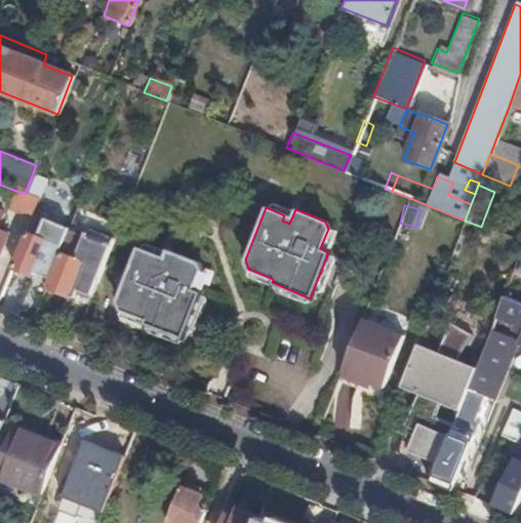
[(0,246),(10,220),(0,216),(0,246)]
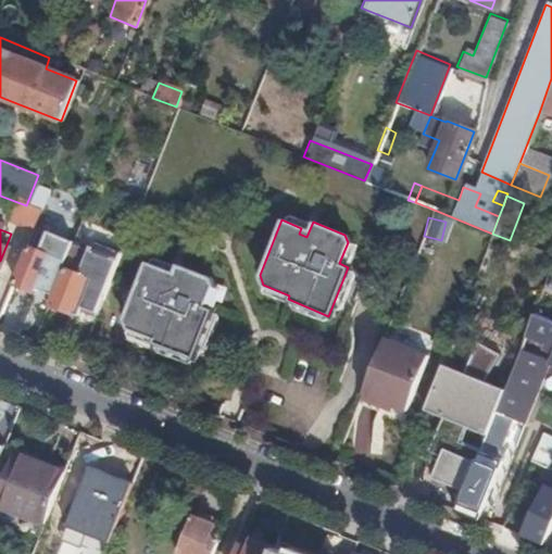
[(80,306),(96,312),(117,254),(91,243),(92,242),(89,241),(85,250),(71,244),(61,267),(64,268),(49,303),(76,315),(80,306)]
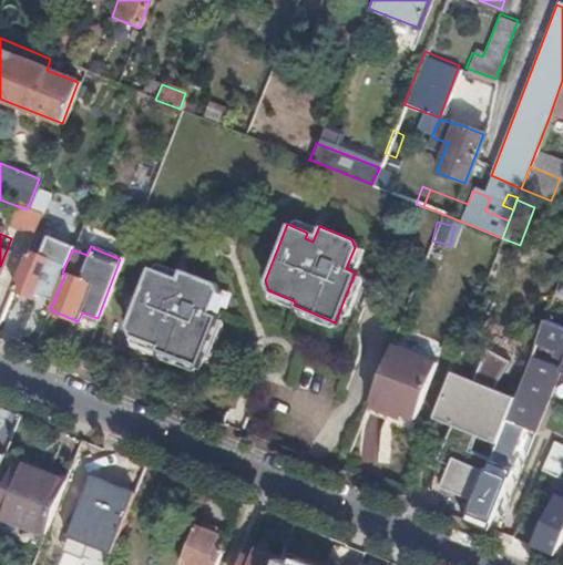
[(43,295),(55,263),(27,252),(12,288),(31,296),(34,293),(43,295)]
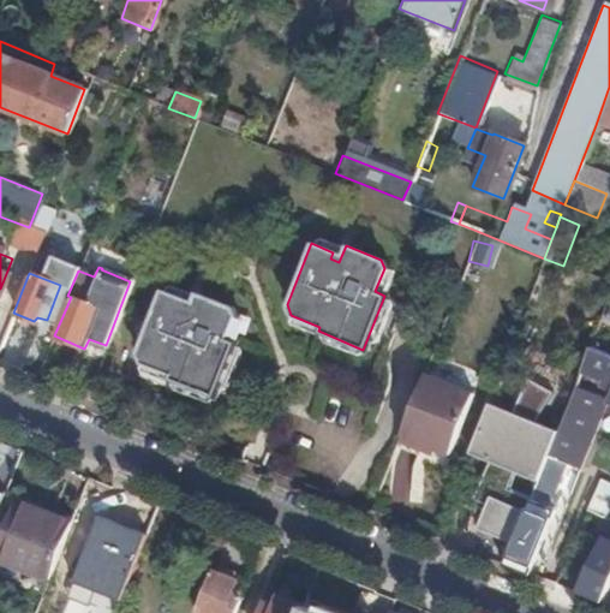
[(233,316),(231,308),(195,295),(187,310),(179,307),(181,299),(160,291),(136,351),(139,363),(168,375),(167,380),(211,398),(233,344),(223,339),(233,316)]
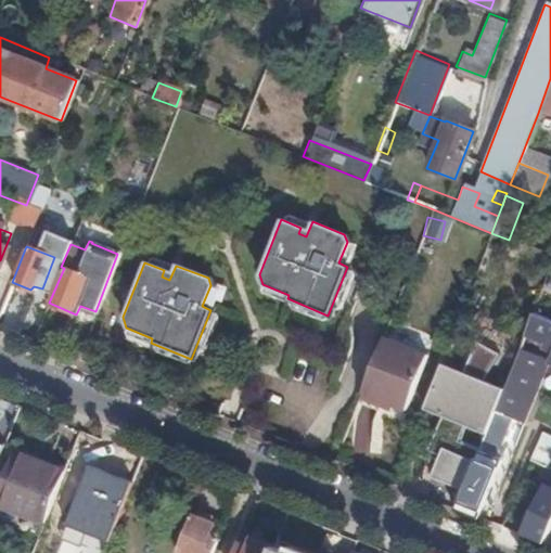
[(550,345),(550,322),(529,313),(522,333),(550,345)]
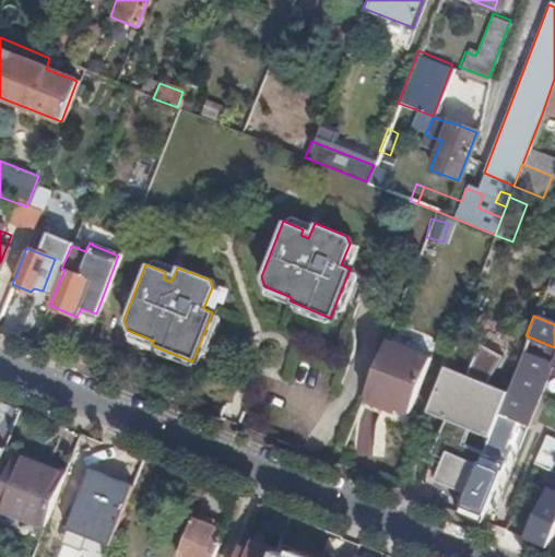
[(384,340),(359,401),(378,409),(380,403),(406,413),(428,357),(384,340)]
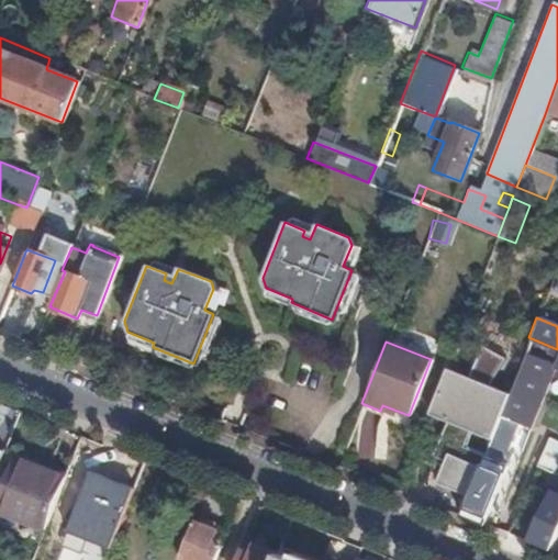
[(505,392),(504,395),(519,401),(536,359),(522,354),(505,392)]
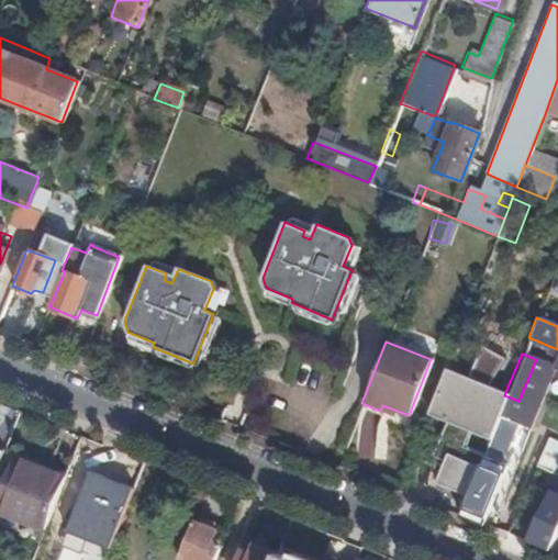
[(505,392),(443,367),(425,412),(457,425),(467,429),(488,437),(504,395),(505,392)]
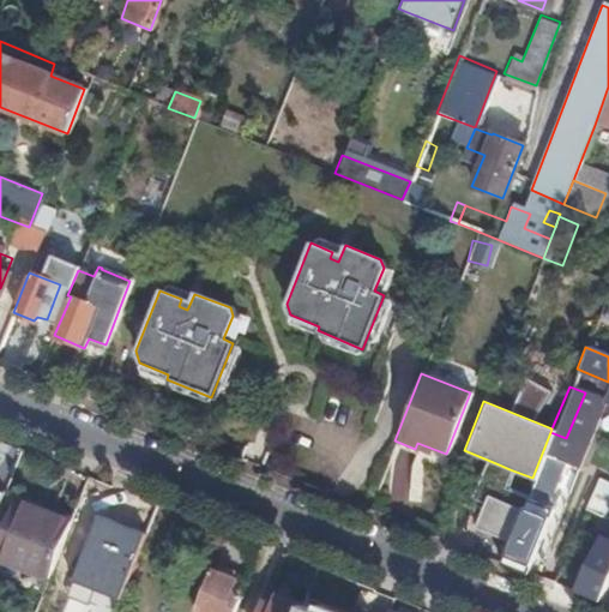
[(417,443),(415,449),(444,460),(446,454),(417,443)]
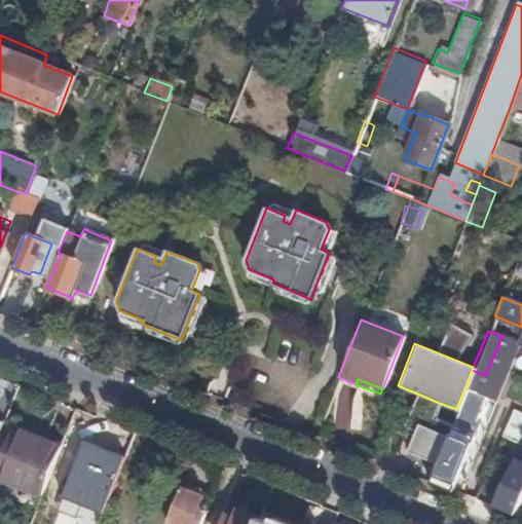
[(358,427),(360,386),(333,384),(331,426),(358,427)]
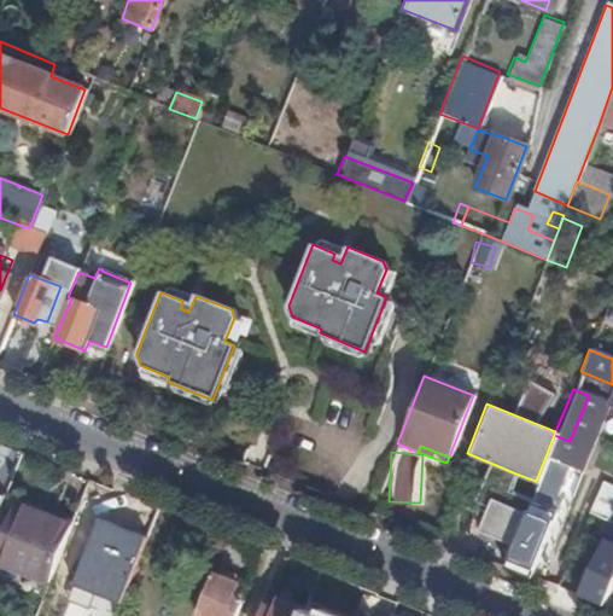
[(502,468),(479,527),(508,539),(529,486),(512,480),(513,472),(502,468)]
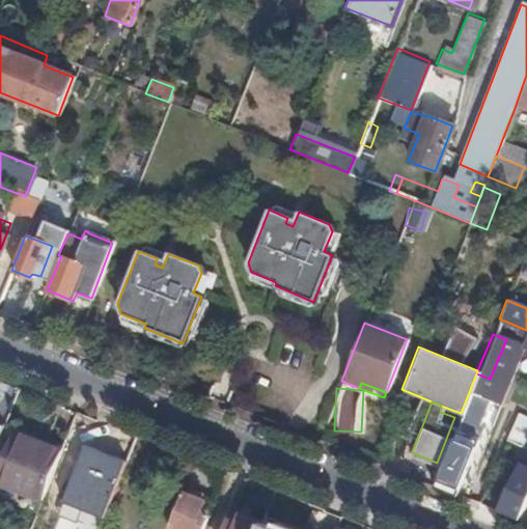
[(522,448),(526,436),(526,418),(517,414),(505,441),(522,448)]
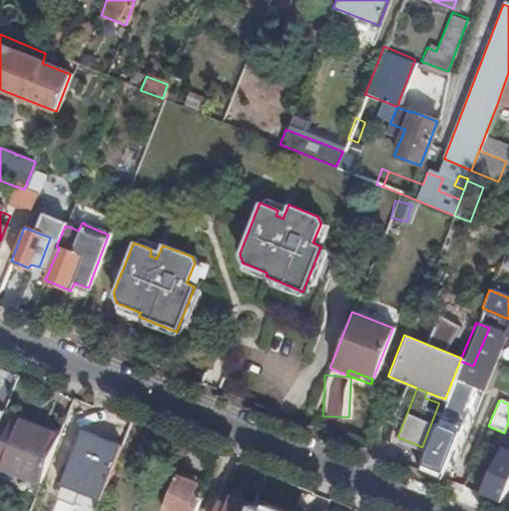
[(418,470),(439,479),(464,413),(444,405),(418,470)]
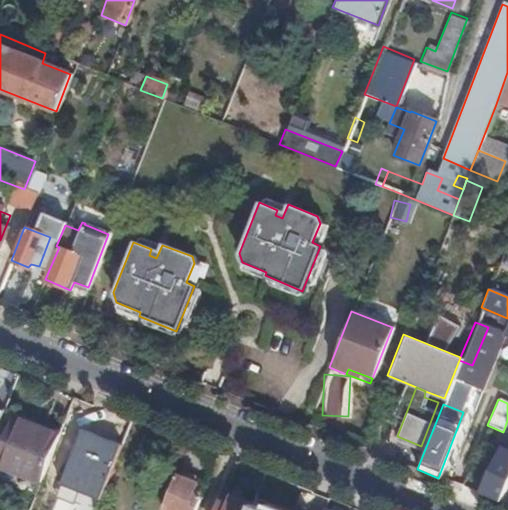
[(0,464),(40,481),(60,432),(14,414),(0,451),(0,464)]
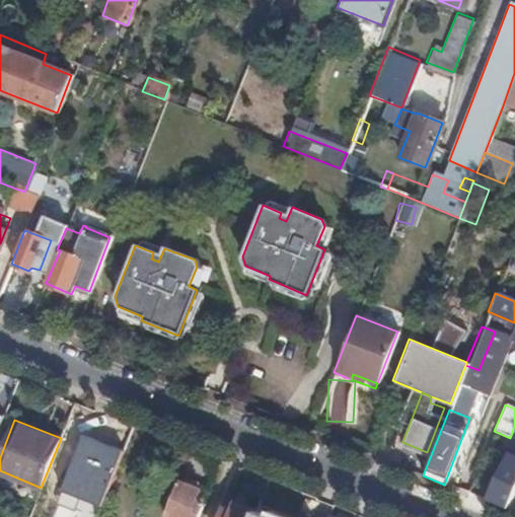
[(120,448),(79,432),(57,488),(97,504),(120,448)]
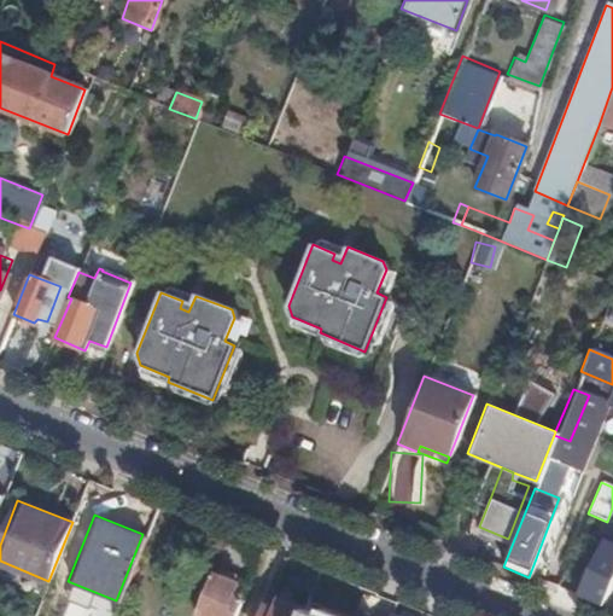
[(577,596),(601,605),(612,579),(612,544),(602,540),(577,596)]
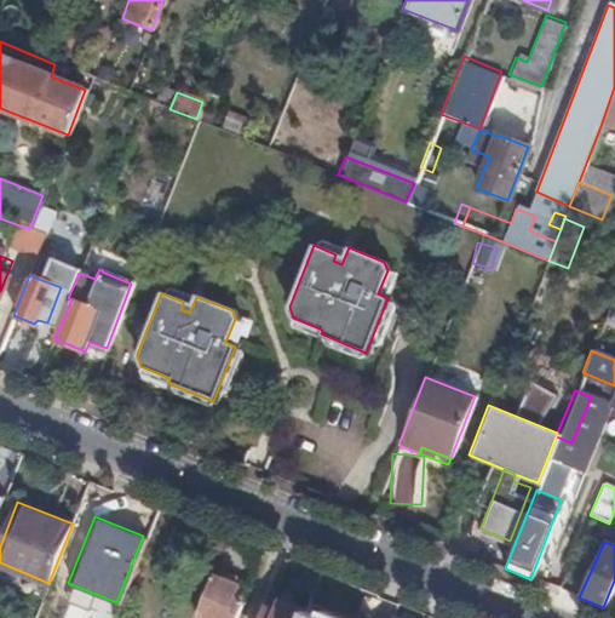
[(222,576),(214,572),(199,613),(208,617),(235,617),(245,596),(237,593),(241,583),(235,581),(236,577),(223,571),(222,576)]
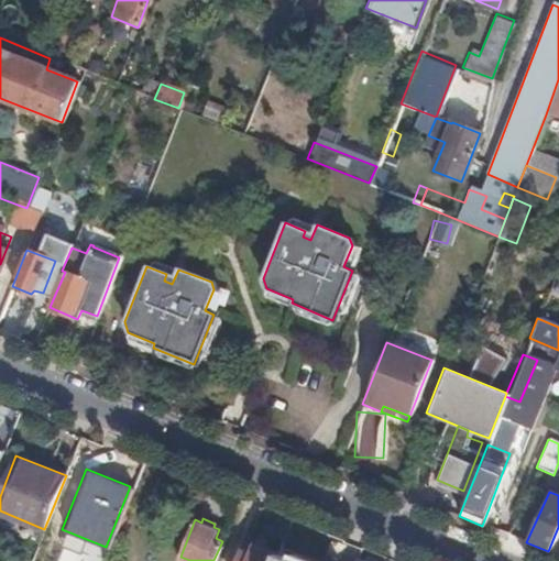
[(250,551),(243,550),(238,560),(272,560),(275,552),(253,545),(250,551)]
